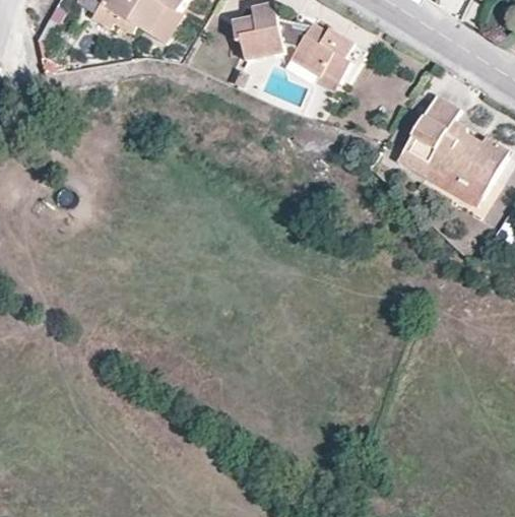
[(177,11),(183,0),(93,0),(99,3),(136,26),(155,38),(172,9),(177,11)]
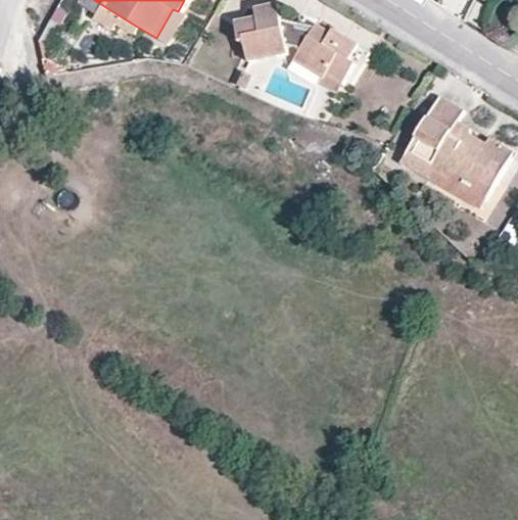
[(137,27),(99,3),(90,17),(110,30),(113,24),(132,34),(137,27)]
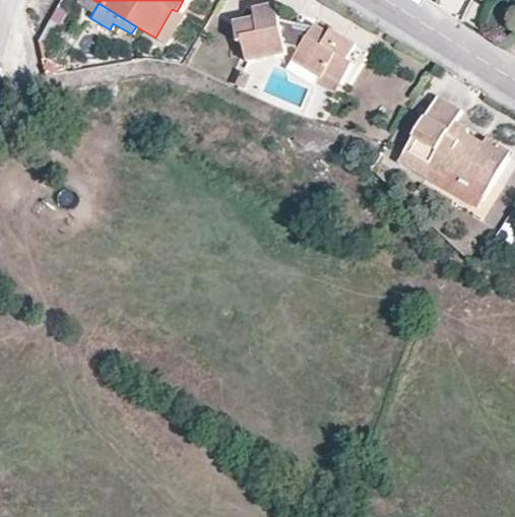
[(350,42),(328,28),(326,33),(312,23),(308,29),(292,25),(293,23),(276,19),(273,4),(251,9),(253,17),(232,22),(236,42),(241,41),(245,61),(283,52),(281,44),(297,48),(290,58),(318,76),(321,72),(337,82),(349,63),(340,57),(350,42)]
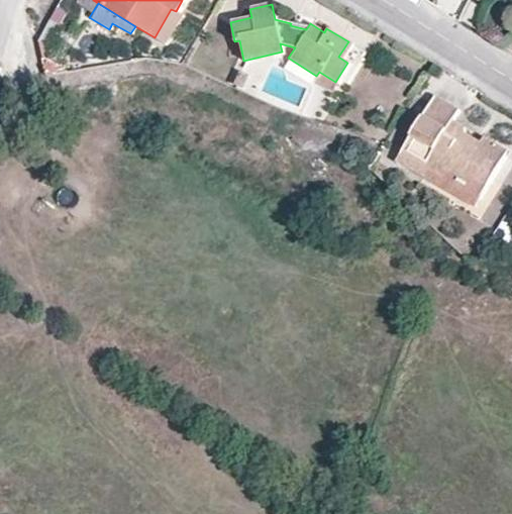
[(41,40),(53,21),(57,23),(64,11),(54,5),(35,39),(39,58),(45,56),(41,40)]
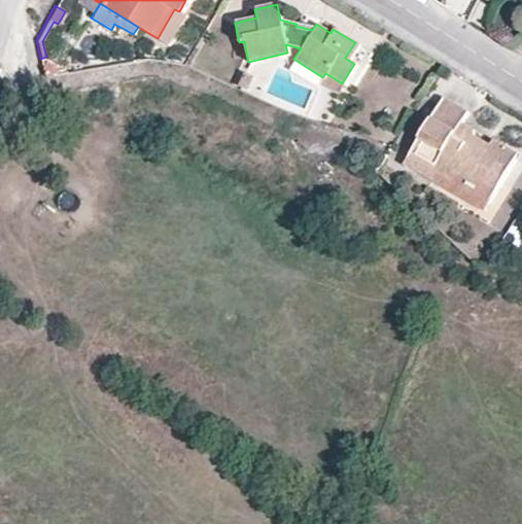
[(168,44),(185,15),(179,11),(174,9),(158,38),(168,44)]
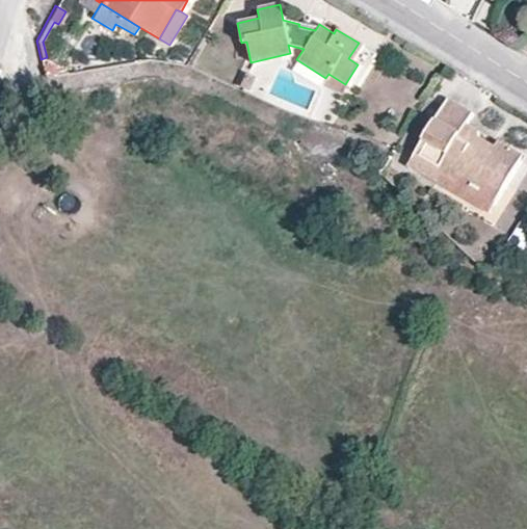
[(57,71),(41,59),(44,76),(52,75),(57,71)]
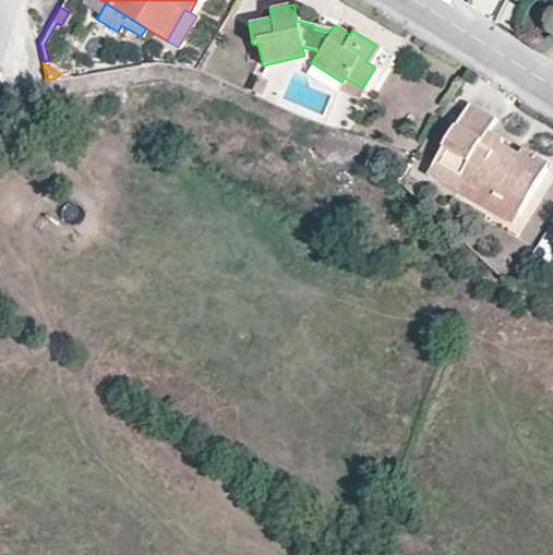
[(261,95),(267,81),(256,76),(250,91),(261,95)]
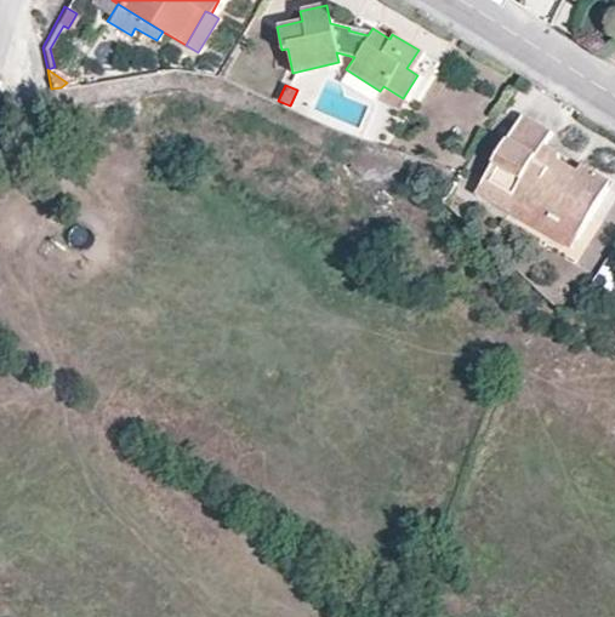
[(403,98),(383,86),(380,91),(377,97),(397,109),(403,98)]
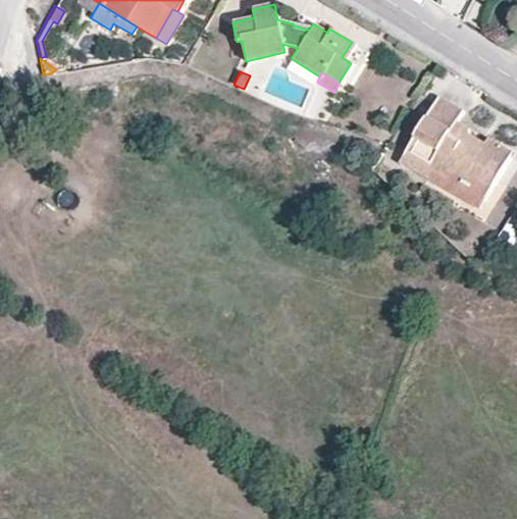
[(477,151),(467,145),(468,143),(466,135),(465,127),(454,120),(460,109),(436,95),(403,153),(449,179),(452,173),(473,186),(476,179),(489,187),(507,156),(505,148),(490,140),(482,143),(477,151)]
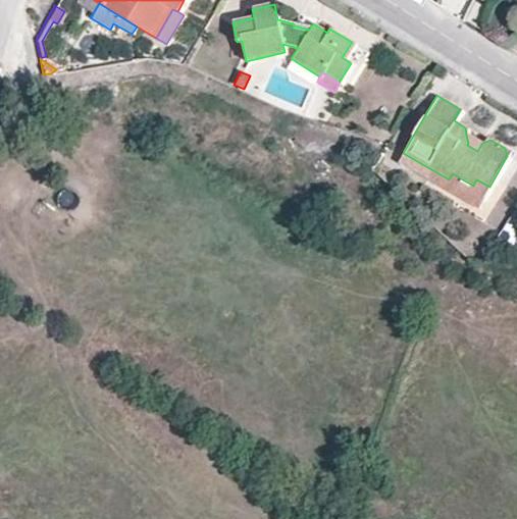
[(477,151),(482,143),(466,135),(468,143),(467,145),(477,151)]
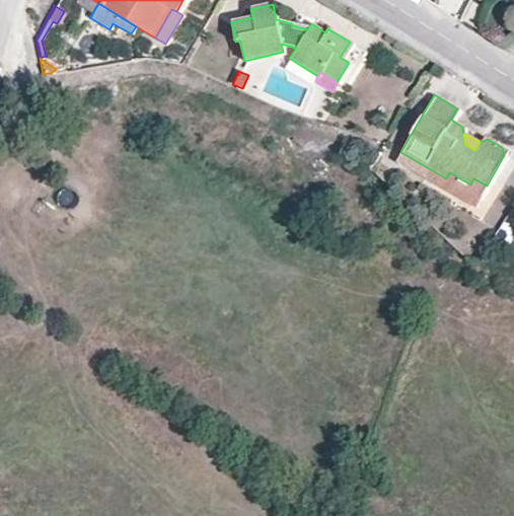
[(470,185),(449,172),(446,178),(400,152),(395,161),(473,208),(487,186),(473,178),(470,185)]
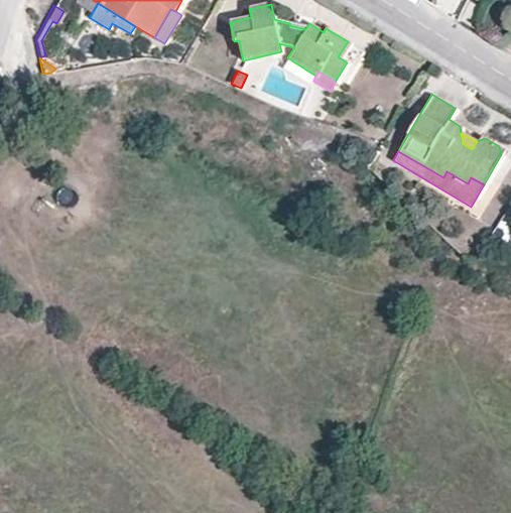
All buildings are outlined.
